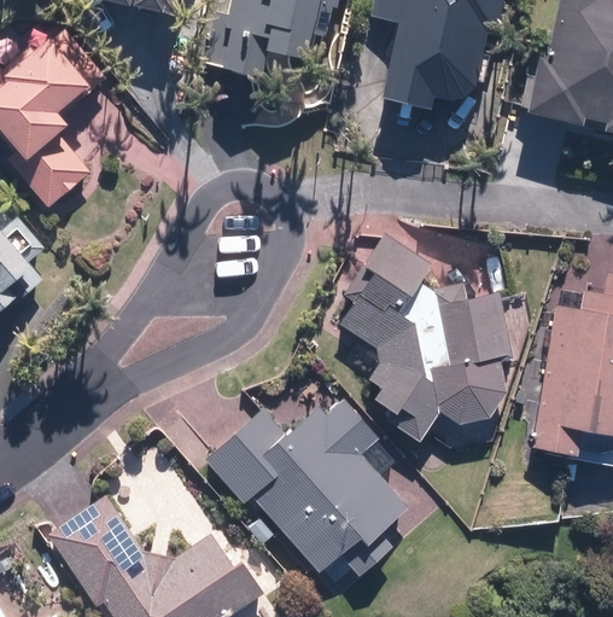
[(120,0),(176,12),(177,0),(120,0)]
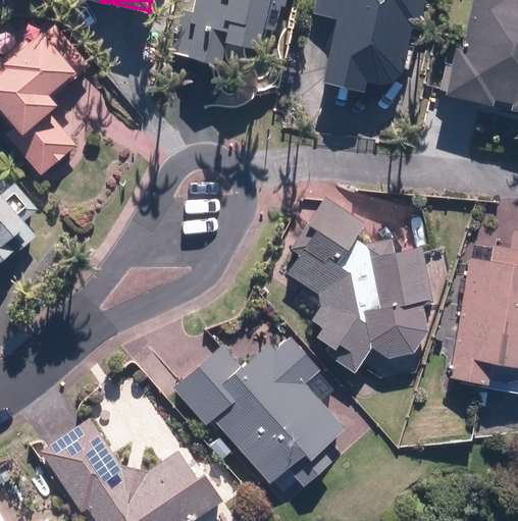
[(194,0),(182,59),(206,64),(213,31),(223,33),(221,43),(256,50),(261,28),(275,31),(280,0),(194,0)]
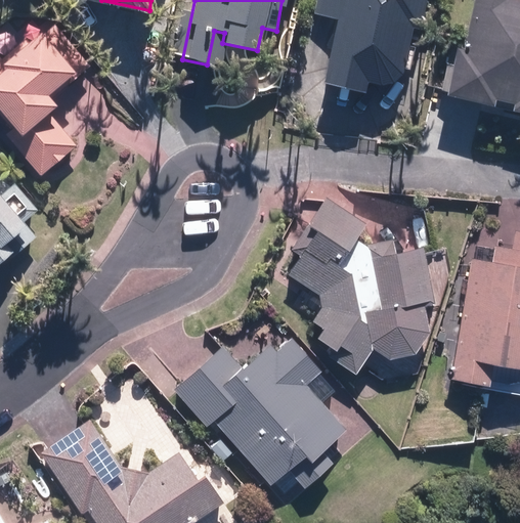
[(363,68),(399,77),(408,38),(419,40),(428,0),(320,0),(316,15),(337,20),(321,87),(356,95),(363,68)]
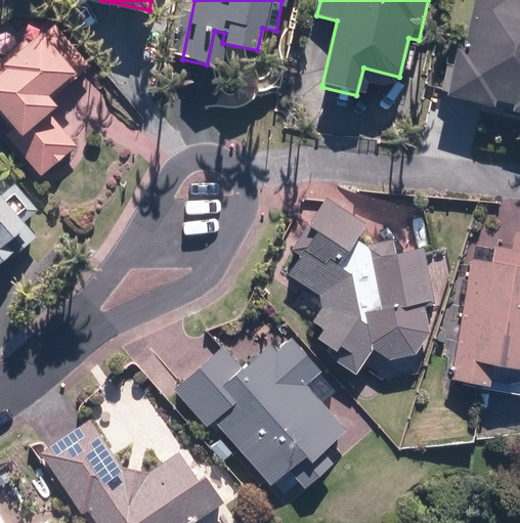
[(519,0),(472,0),(460,50),(453,48),(442,96),(519,115),(519,0)]
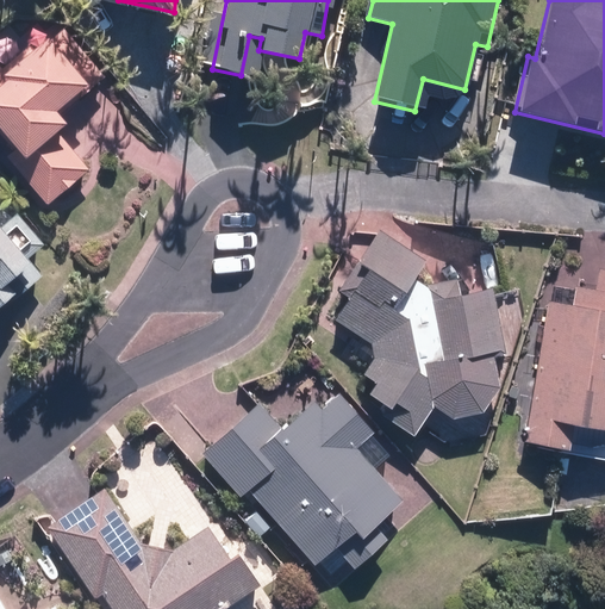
[(0,126),(18,149),(5,160),(39,203),(87,165),(57,128),(64,122),(52,106),(99,69),(64,25),(5,73),(0,66),(0,126)]
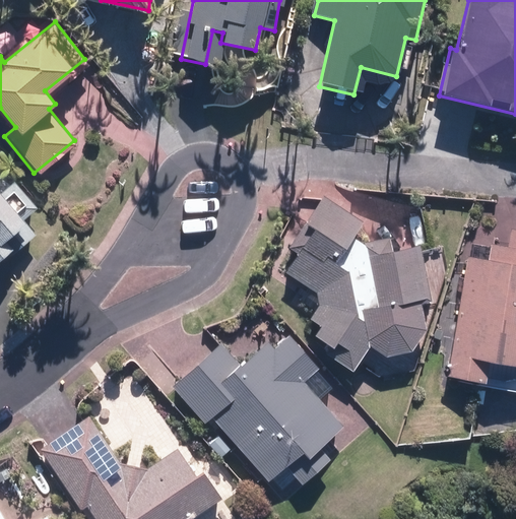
[(16,180),(0,193),(0,252),(5,259),(40,231),(28,216),(40,207),(16,180)]
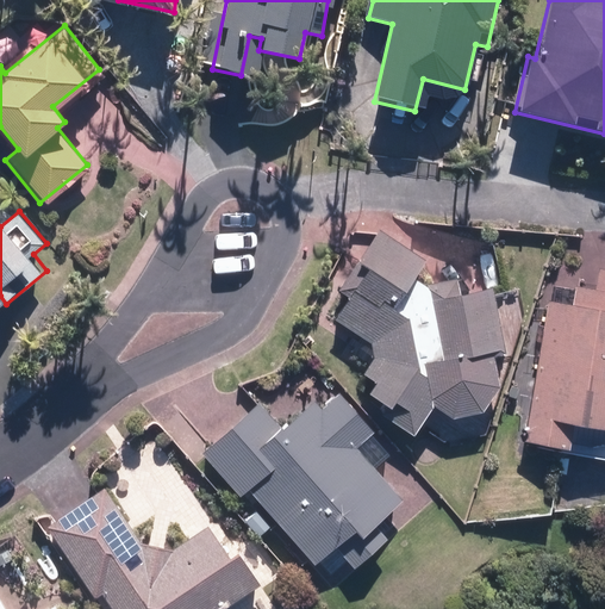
[(493,299),(376,229),(357,261),(368,267),(335,322),(379,349),(361,377),(375,385),(368,396),(392,410),(387,418),(416,434),(432,404),(436,406),(438,408),(441,410),(444,411),(447,412),(450,414),(454,414),(456,414),(460,414),(463,414),(467,414),(469,412),(473,411),(475,410),(479,409),(481,406),(484,405),(486,403),(488,401),(491,398),(493,396),(494,392),(496,390),(497,386),(498,383),(498,380),(498,377),(498,373),(498,370),(498,367),(497,364),(496,360),(494,358),(493,354),(491,352),(500,343),(493,299)]
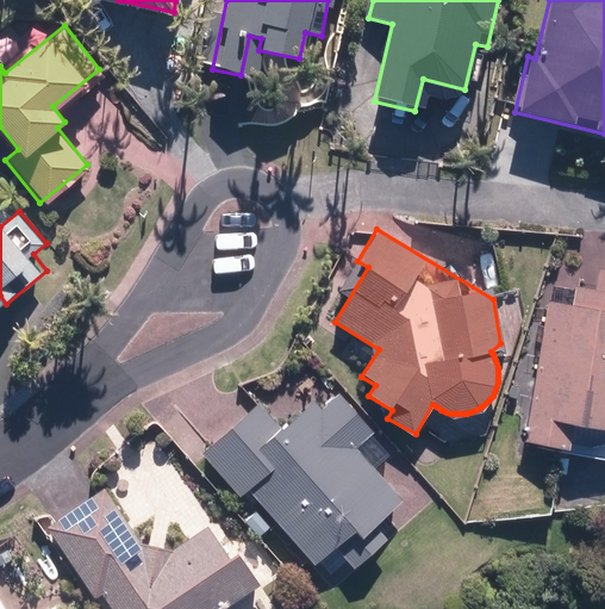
[(556,422),(604,429),(604,284),(603,291),(577,286),(573,308),(548,303),(523,441),(553,446),(556,422)]
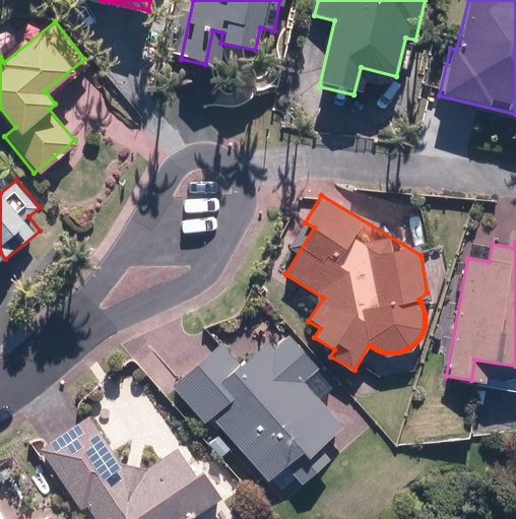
[(212,417),(284,502),(366,432),(332,393),(336,389),(315,365),(318,362),(293,332),(278,344),(271,336),(238,366),(220,345),(174,386),(205,424),(212,417)]
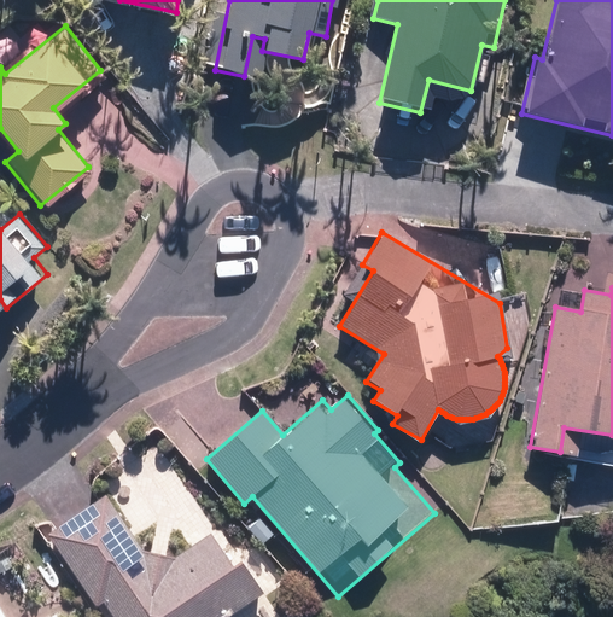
[(264,592),(244,558),(234,564),(212,530),(155,566),(109,493),(48,531),(92,601),(99,597),(111,616),(238,616),(234,611),(264,592)]
